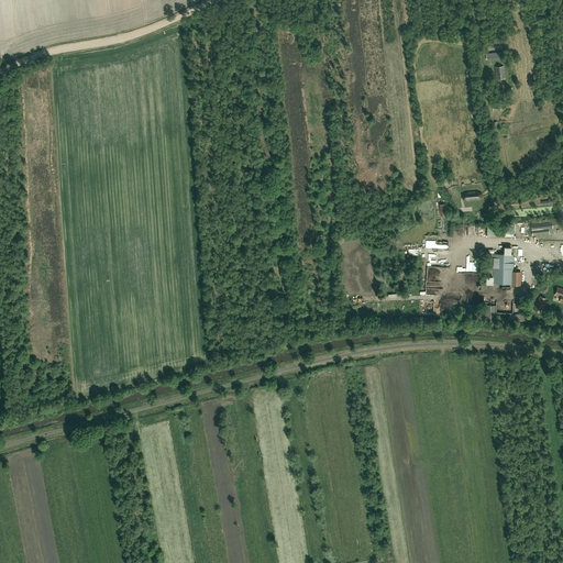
[(504,66),(495,67),(496,80),(505,79),(504,66)]
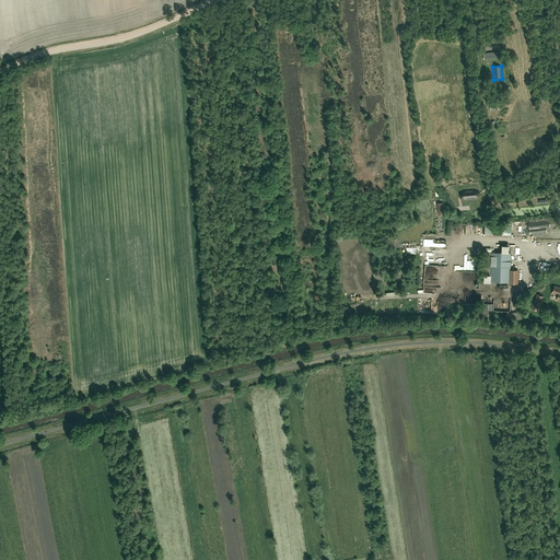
[(459,194),(459,199),(465,200),(475,199),(480,196),(479,193),(475,190),(464,191),(459,194)]
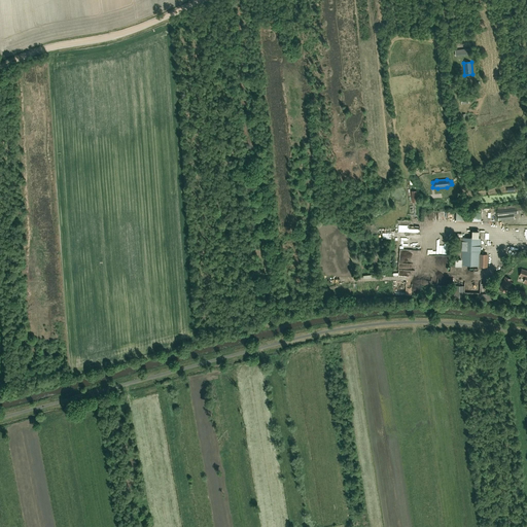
[(497,207),(497,210),(499,220),(515,218),(514,217),(514,213),(518,213),(517,212),(526,211),(526,210),(526,203),(525,204),(497,207)]
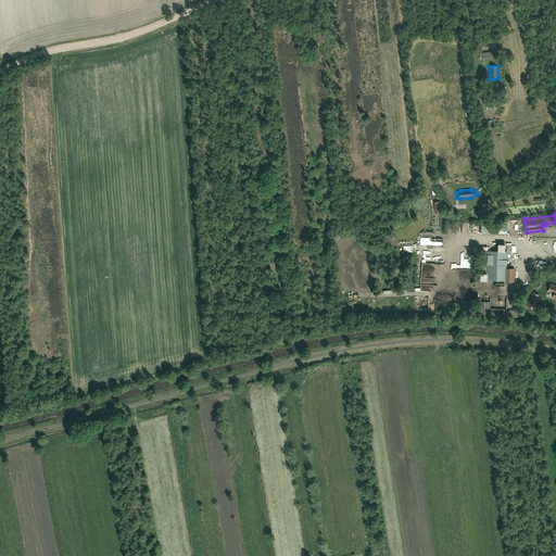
[(477,224),(464,224),(464,231),(468,231),(468,234),(474,235),(474,228),(481,228),(481,226),(477,226),(477,224)]
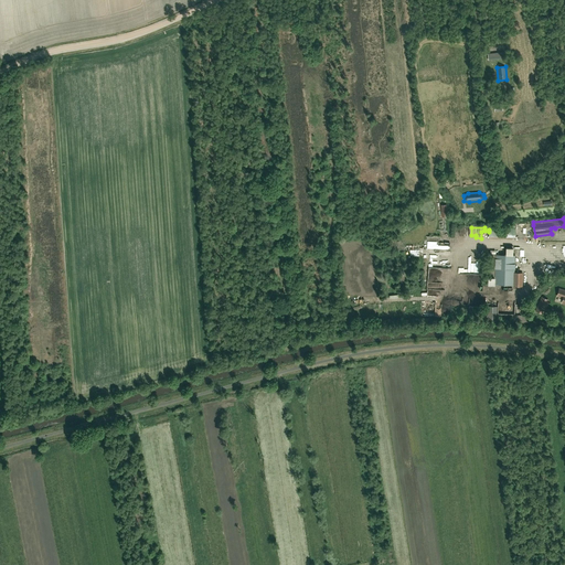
[(443,264),(454,264),(454,249),(450,249),(450,247),(445,247),(445,245),(448,245),(448,243),(443,243),(443,241),(425,241),(425,258),(429,258),(429,263),(425,263),(425,267),(443,268),(443,264)]
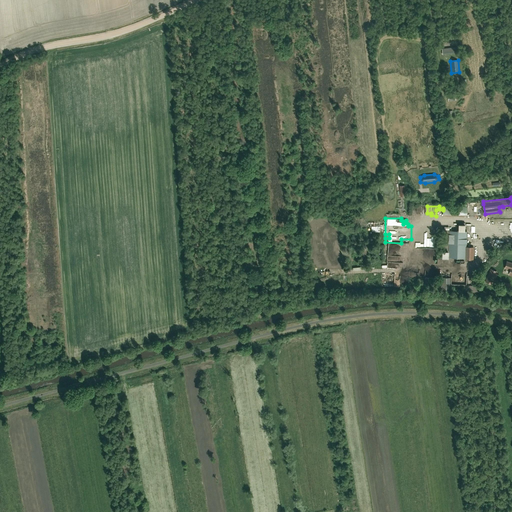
[(459,223),(458,231),(444,231),(443,259),(448,259),(448,258),(466,259),(473,259),(473,248),(466,247),(467,231),(465,231),(465,223),(459,223)]
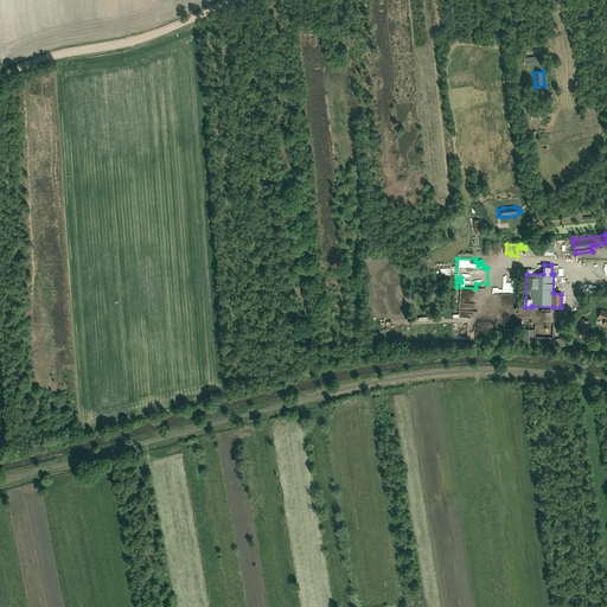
[(506,269),(506,293),(518,294),(518,269),(506,269)]
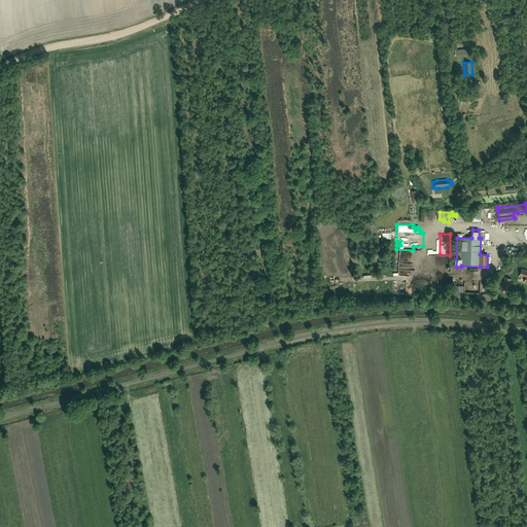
[(438,254),(438,247),(434,247),(434,243),(430,243),(430,254),(438,254)]
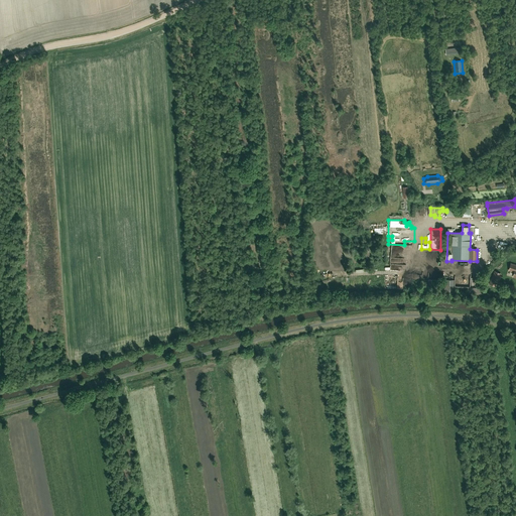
[(488,257),(489,258),(484,265),(488,268),(495,259),(490,255),(488,257)]
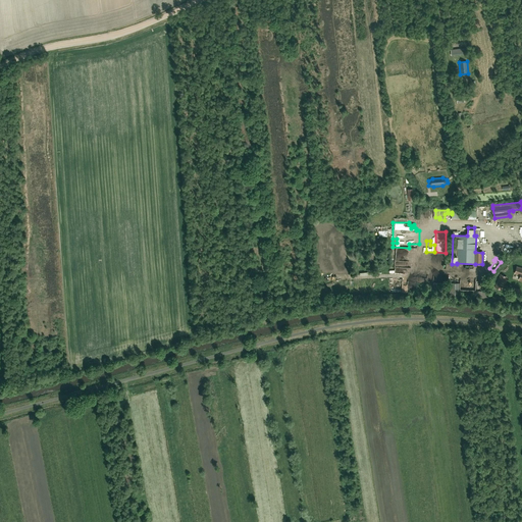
[(507,277),(500,274),(494,288),(502,291),(507,277)]
